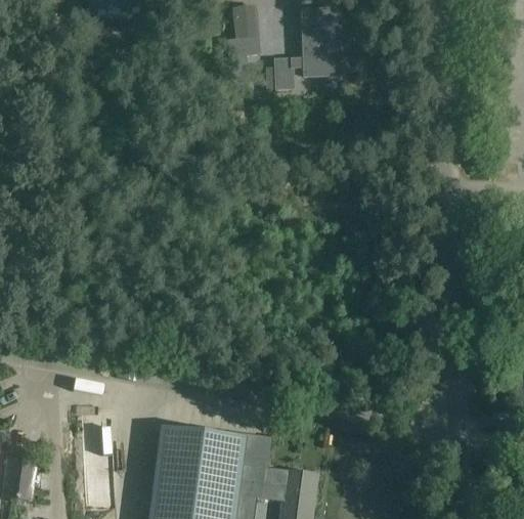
[(258,37),(255,3),(231,6),(234,39),(258,37)]
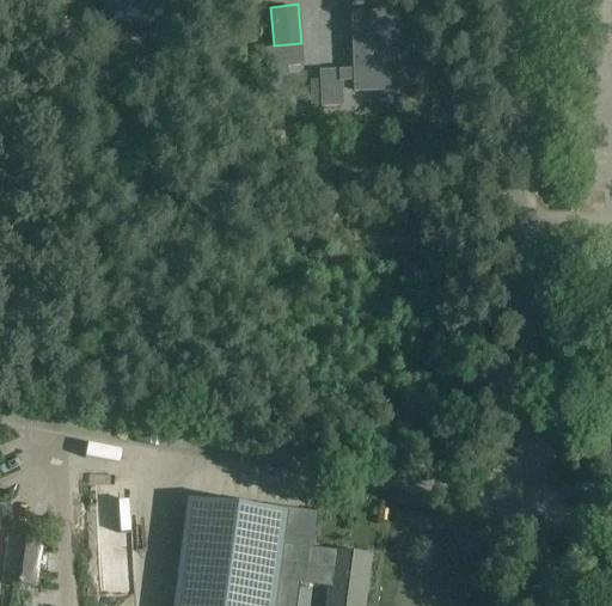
[(354,35),(355,66),(341,67),(342,77),(355,75),(356,87),(398,86),(398,72),(401,72),(401,67),(398,67),(397,38),(392,38),(391,10),(354,11),(354,35)]
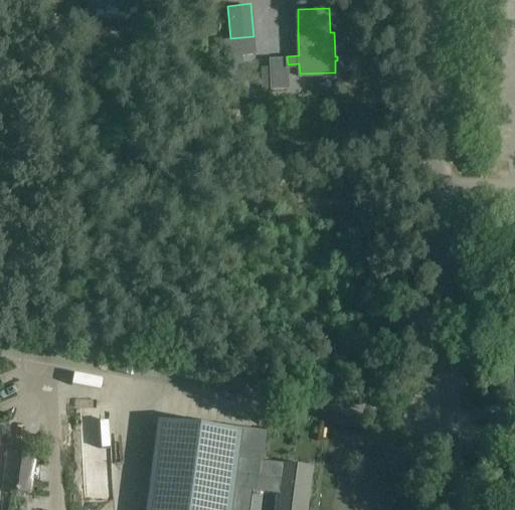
[(262,86),(272,86),(289,85),(288,64),(287,56),(271,57),(271,65),(261,65),(262,86)]
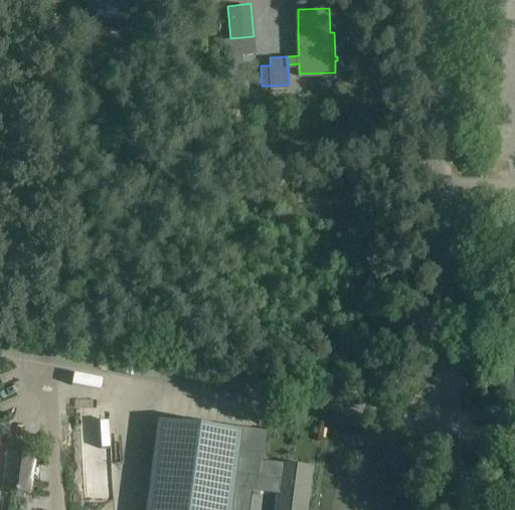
[(241,61),(230,61),(230,82),(242,81),(241,61)]
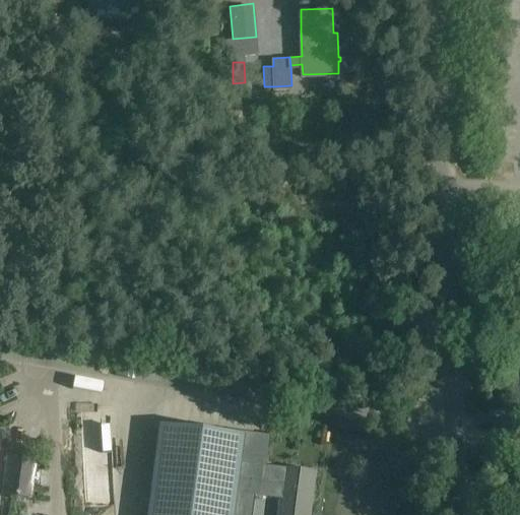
[(159,423),(146,514),(233,514),(236,491),(241,460),(241,459),(244,434),(203,429),(204,421),(202,421),(201,428),(159,423)]
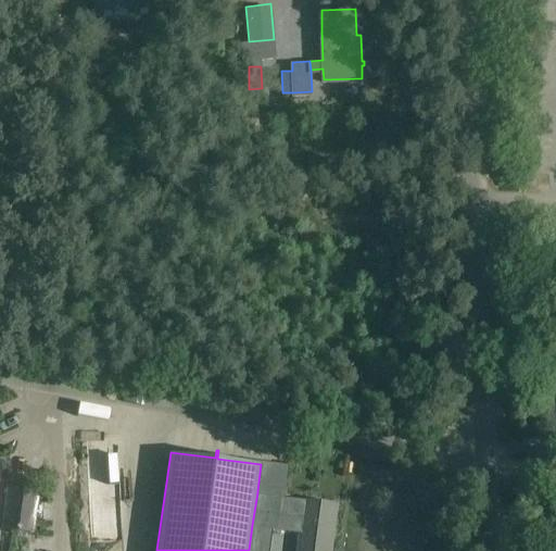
[(10,477),(3,525),(34,529),(38,502),(40,480),(10,477)]
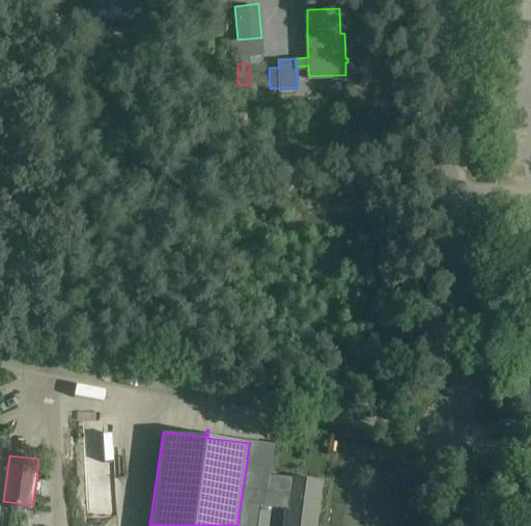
[(246,470),(241,501),(286,507),(283,525),(314,525),(322,479),(290,475),(290,476),(246,470)]
